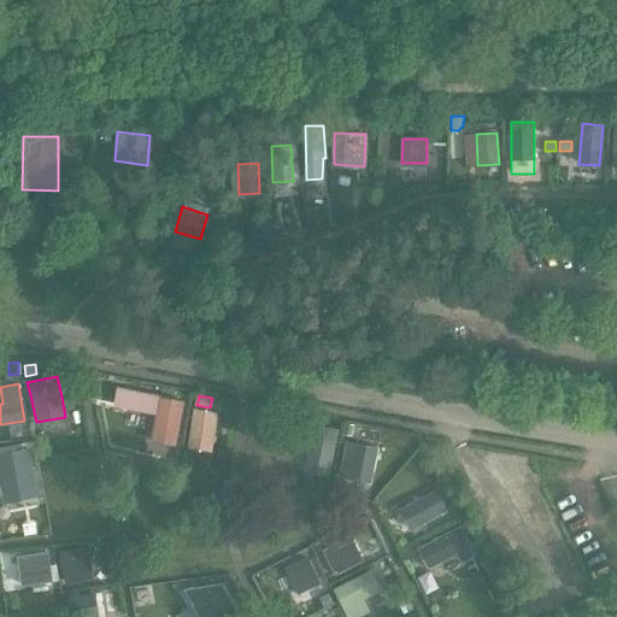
[(180,407),(162,404),(154,440),(172,444),(180,407)]
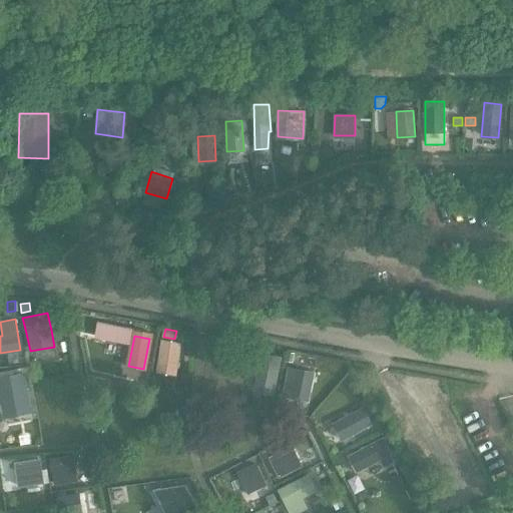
[(178,344),(163,342),(158,372),(173,374),(178,344)]
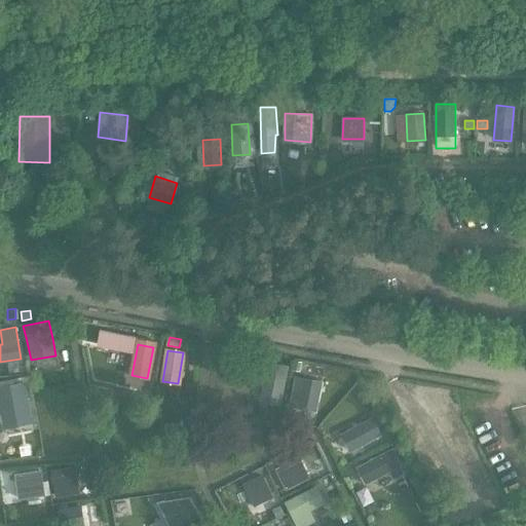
[(278,403),(287,367),(262,362),(258,378),(267,380),(263,399),(278,403)]
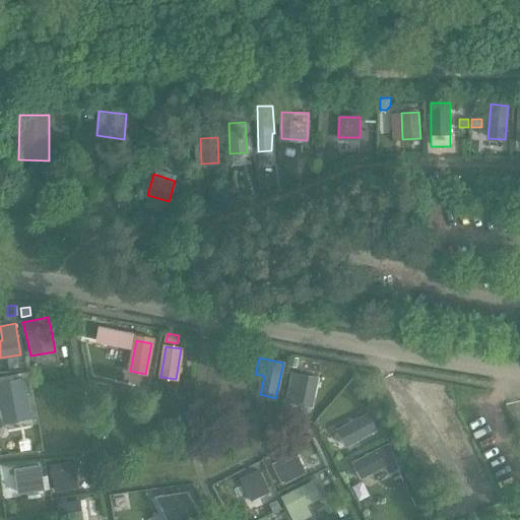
[(239,390),(243,362),(229,360),(225,388),(239,390)]
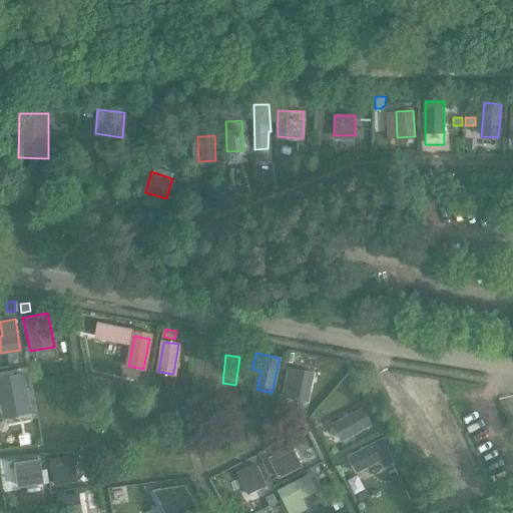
[(289,368),(284,396),(307,400),(313,373),(289,368)]
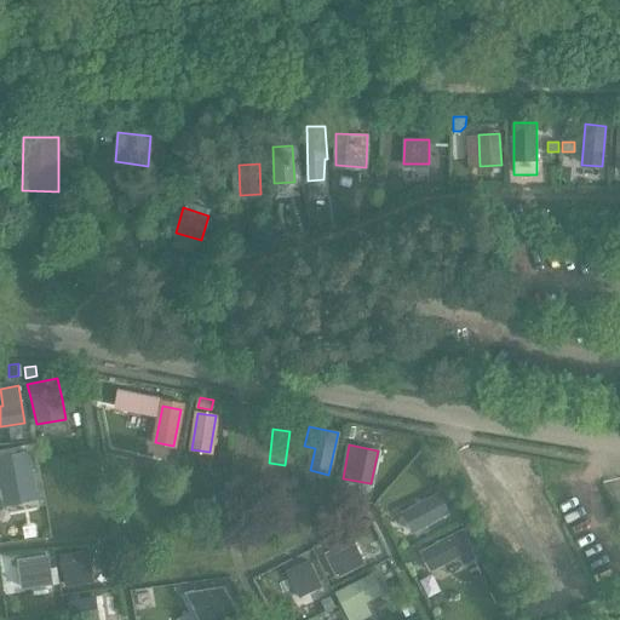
[(449,512),(438,492),(403,512),(413,532),(449,512)]
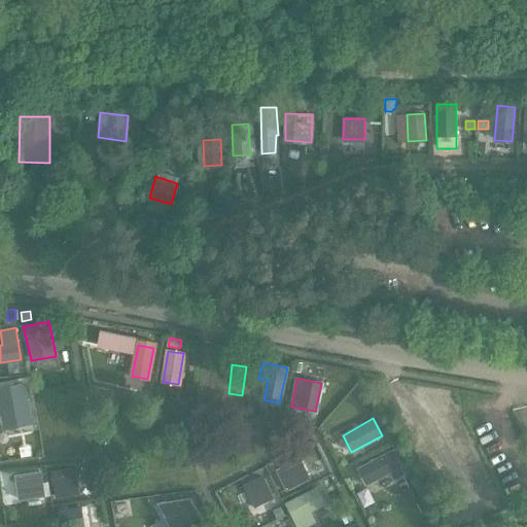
[(35,422),(2,427),(5,444),(37,440),(35,422)]
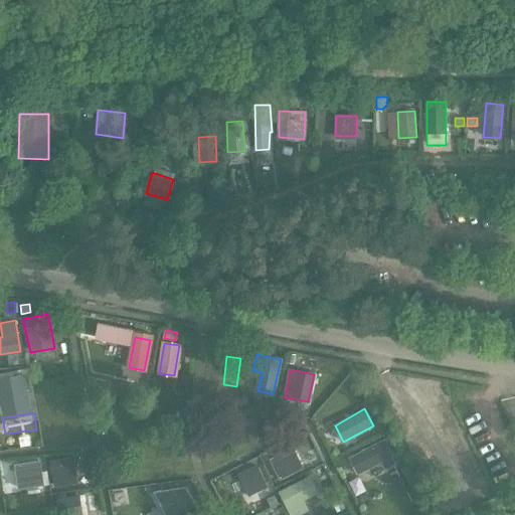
[(395,462),(384,441),(350,459),(357,472),(381,461),(385,468),(395,462)]
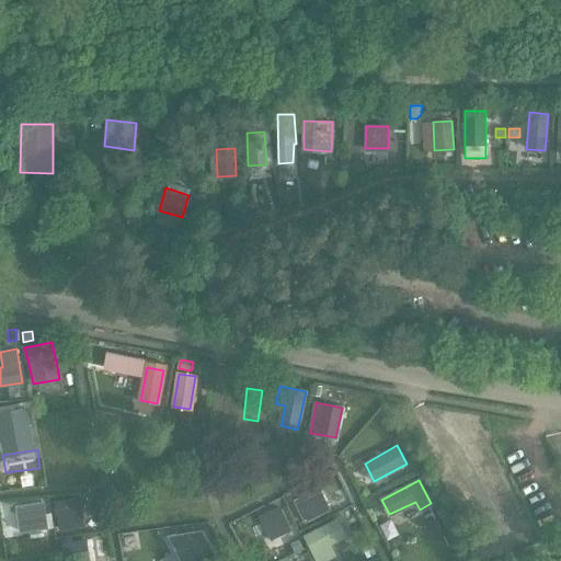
[(330,508),(320,488),(294,501),(306,522),(330,508)]
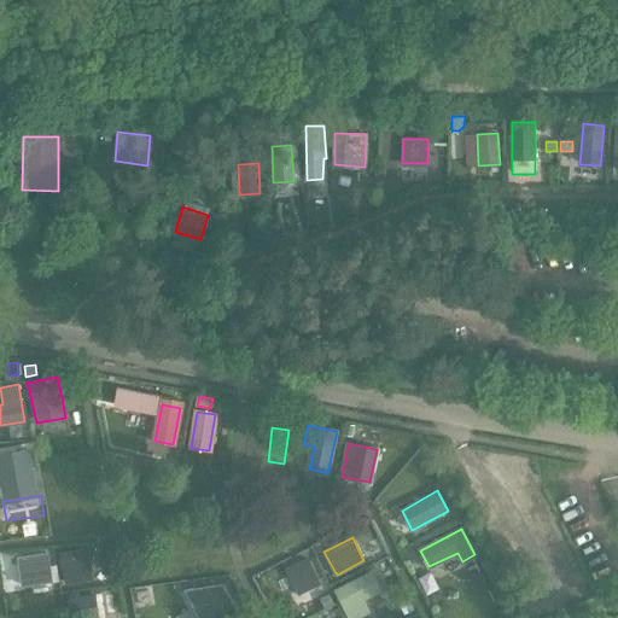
[(81,554),(80,551),(62,554),(65,582),(92,577),(89,554),(81,554)]
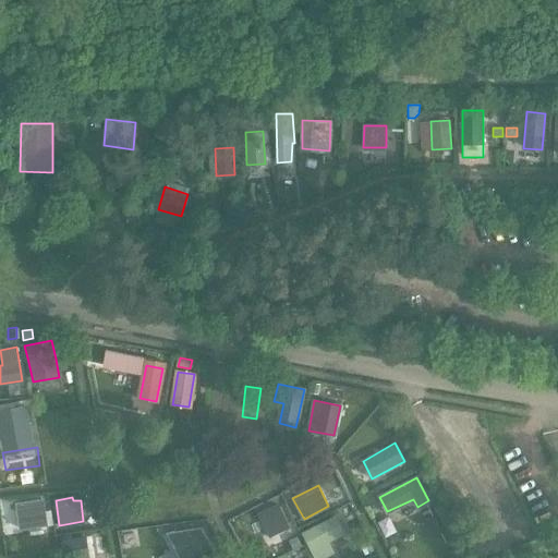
[(46,523),(43,498),(16,502),(21,528),(46,523)]
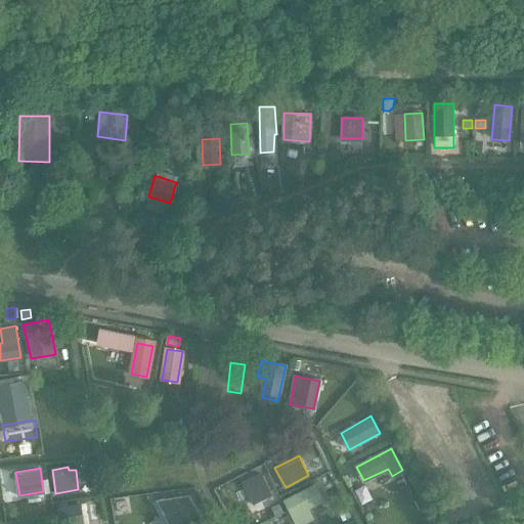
[(272,494),(263,475),(244,484),(252,504),(272,494)]
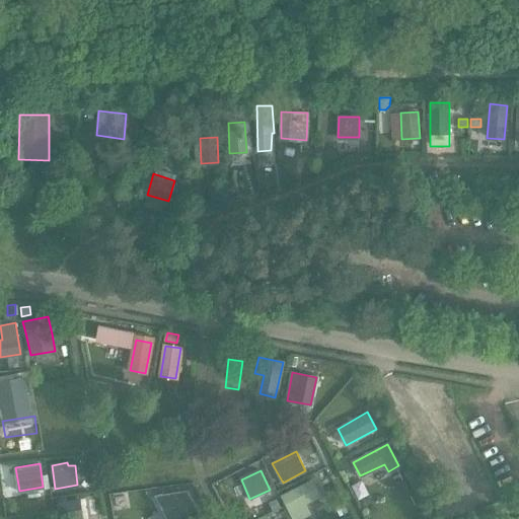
[(402,480),(393,486),(399,496),(408,491),(402,480)]
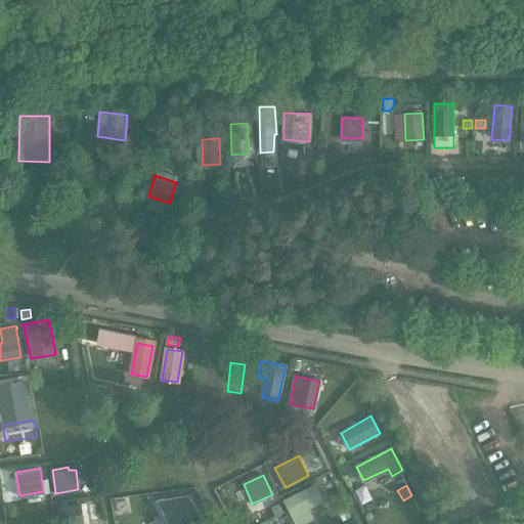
[(297,523),(303,523),(311,520),(306,510),(321,500),(315,486),(285,500),(297,523)]
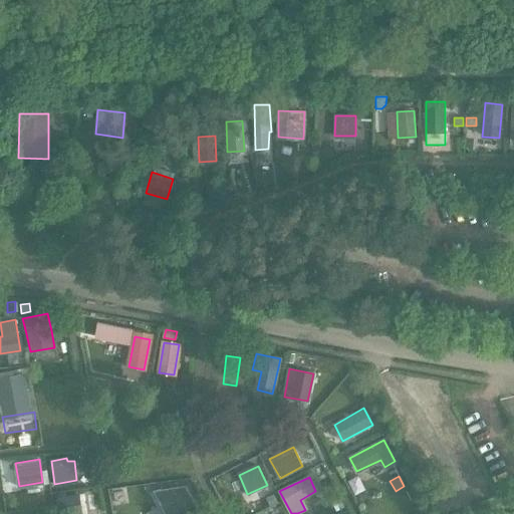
[(185,507),(177,488),(157,498),(164,513),(172,513),(173,513),(185,507)]
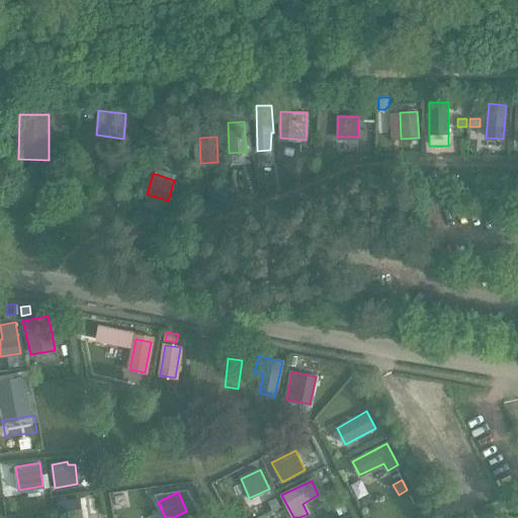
[(149,517),(146,496),(128,500),(131,517),(149,517)]
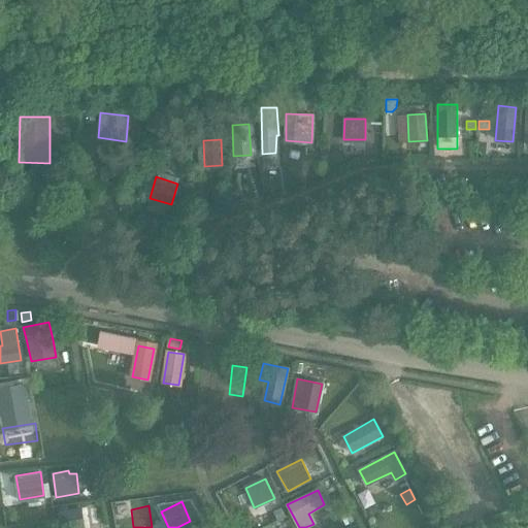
[(61,527),(83,527),(79,508),(68,510),(68,507),(59,508),(61,527)]
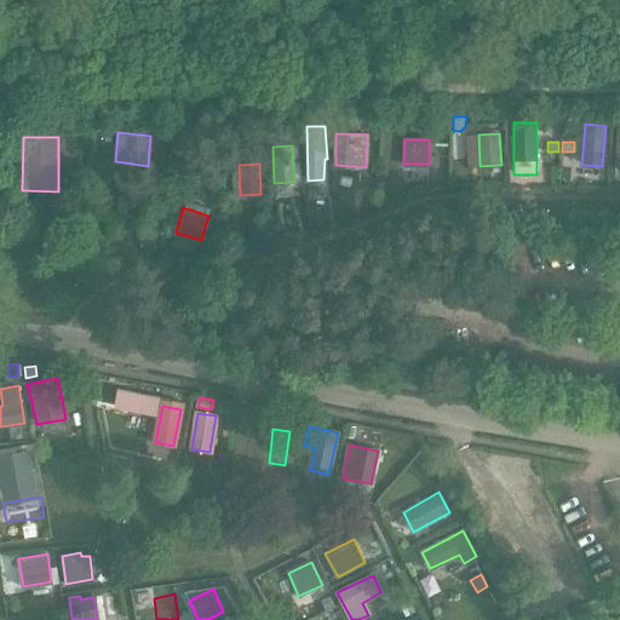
[(328,596),(320,601),(325,609),(333,604),(328,596)]
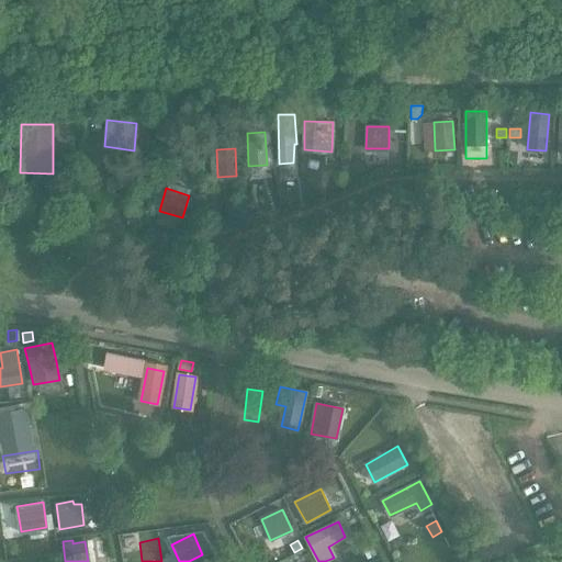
[(52,561),(48,541),(23,546),(26,561),(52,561)]
